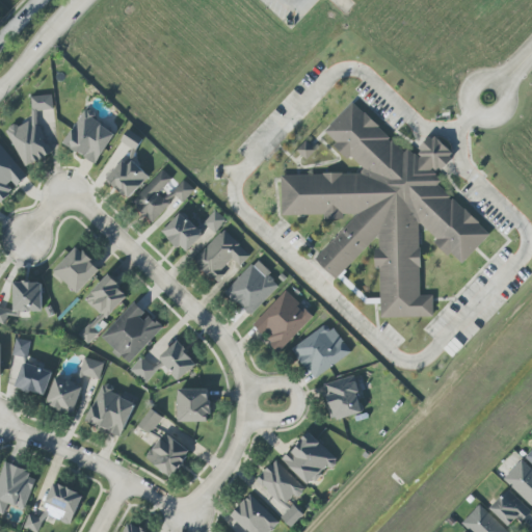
[(25,167),(53,154),(37,122),(36,113),(42,111),(53,110),(52,96),(31,97),(32,121),(23,125),(15,126),(6,129),(7,132),(25,167)]
